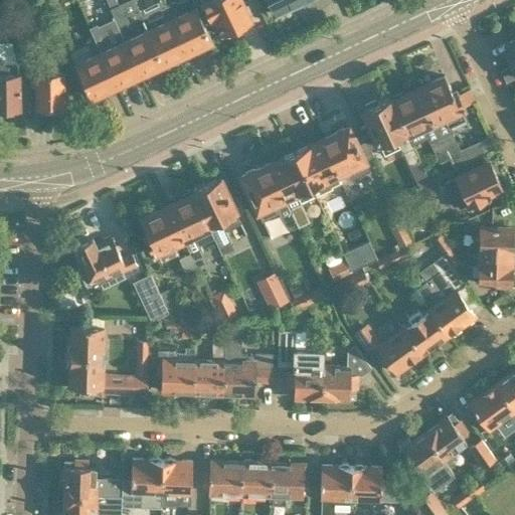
[(162,0),(133,0),(142,18),(163,62),(187,51),(165,5),(162,0)]
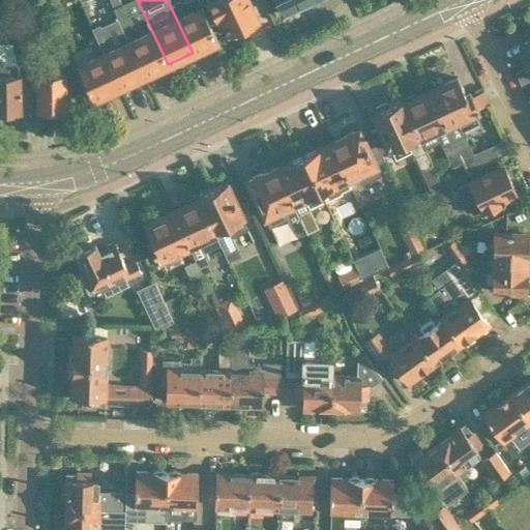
[(178,1),(170,5),(193,53),(204,47),(206,48),(212,45),(213,42),(217,40),(198,0),(187,0),(180,4),(178,1)]
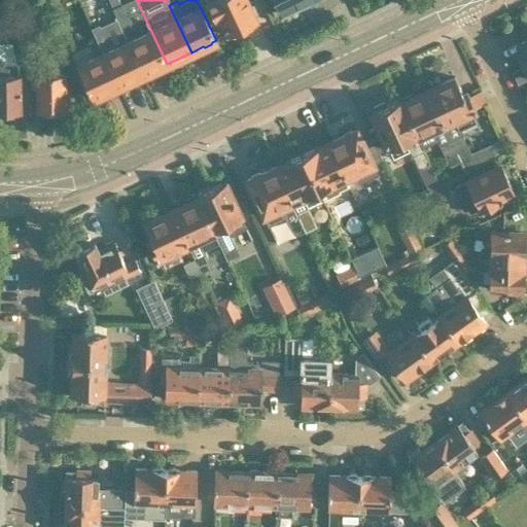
[(206,0),(207,1),(209,5),(215,19),(220,16),(227,33),(232,32),(233,34),(243,29),(242,27),(256,21),(246,0),(206,0)]
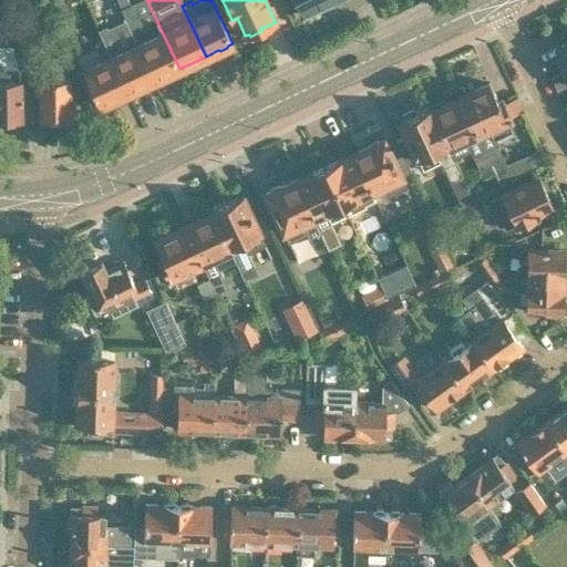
[(296,0),(302,13),(330,0),(296,0)]
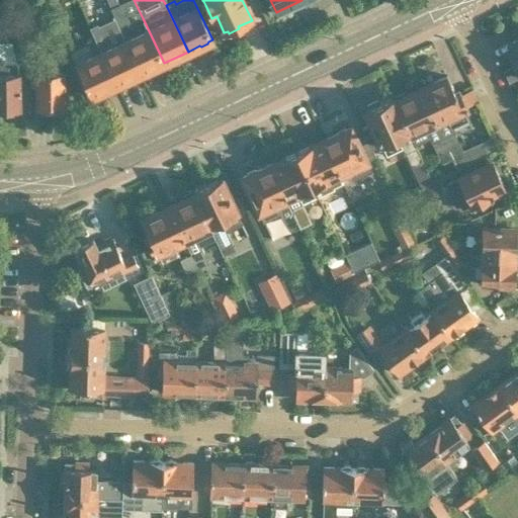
[(98,22),(90,26),(95,37),(117,85),(141,74),(119,26),(114,15),(112,15),(114,19),(100,26),(98,22)]
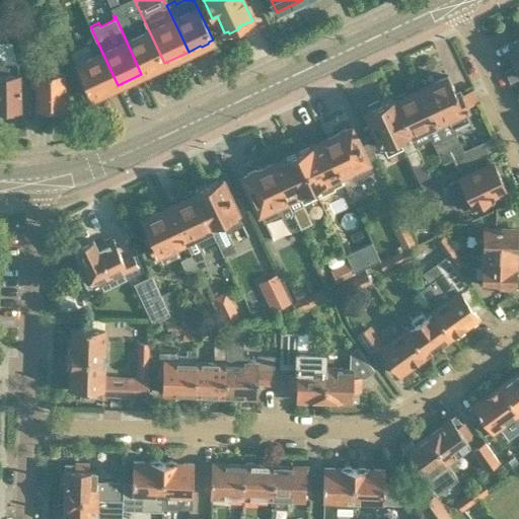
[(129,22),(120,26),(141,74),(164,63),(143,18),(131,25),(129,22)]
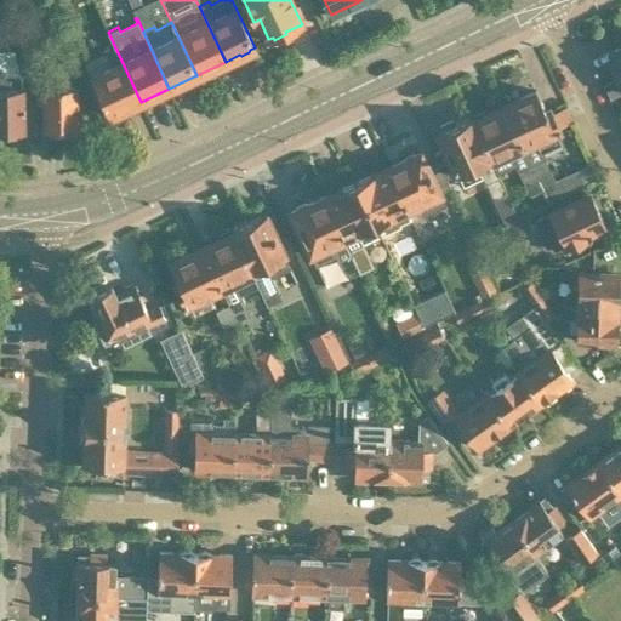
[(32,33),(18,36),(27,66),(40,62),(32,33)]
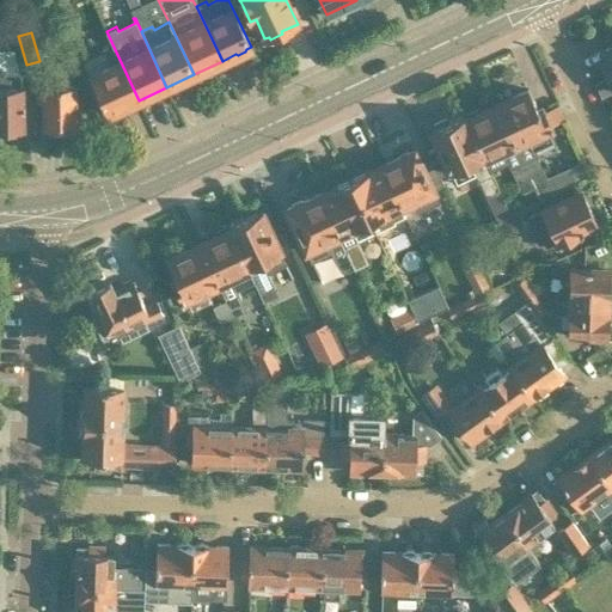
[(103,53),(85,62),(90,74),(91,78),(108,115),(112,112),(115,112),(122,109),(123,108),(139,101),(112,44),(102,49),(103,53)]
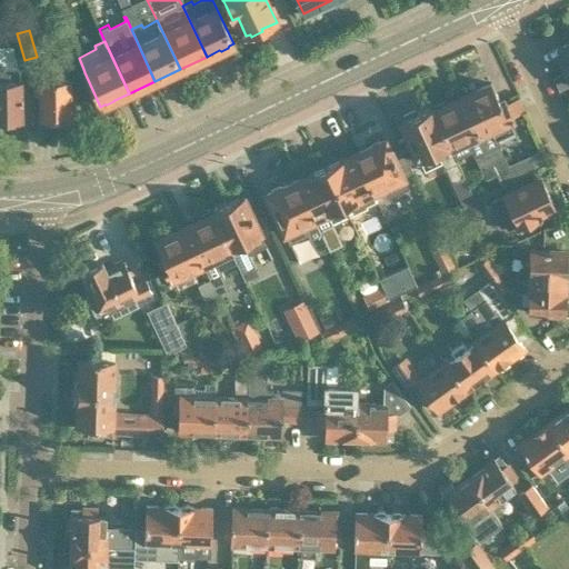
[(0,119),(8,119),(10,121),(16,121),(18,119),(23,119),(22,79),(21,79),(20,69),(7,69),(6,58),(0,57),(0,119)]
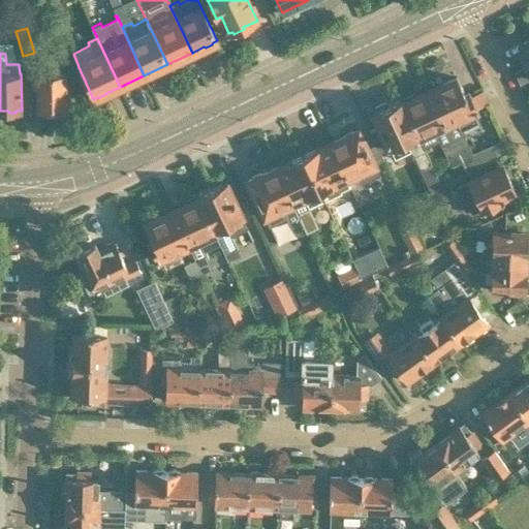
[(40,73),(33,73),(34,86),(38,86),(38,110),(52,110),(55,112),(59,112),(62,110),(74,109),(74,96),(67,96),(67,73),(64,73),(64,66),(53,66),(53,58),(40,58),(40,73)]
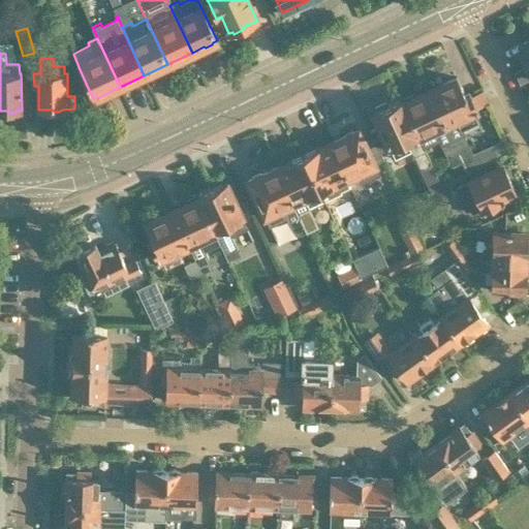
[(456,75),(429,89),(445,125),(460,153),(463,161),(469,172),(479,166),(473,153),(461,128),(477,121),(472,112),(477,110),(468,92),(464,94),(456,75)]
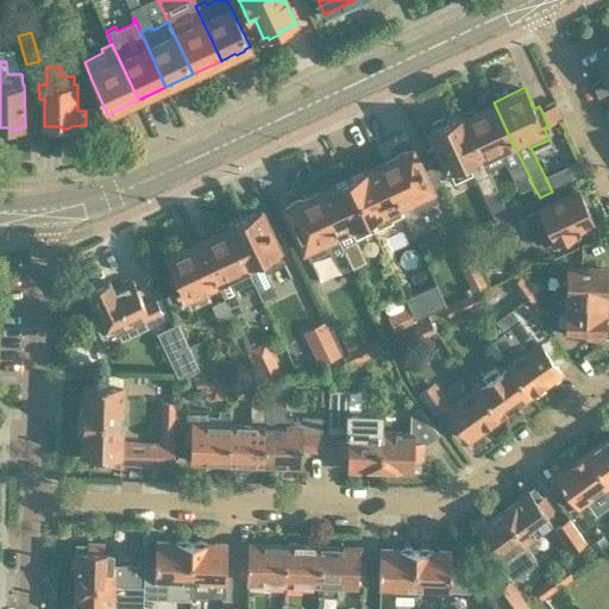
[(513,144),(494,102),(477,110),(476,107),(460,114),(481,155),(479,156),(487,169),(504,161),(515,182),(528,176),(513,144)]
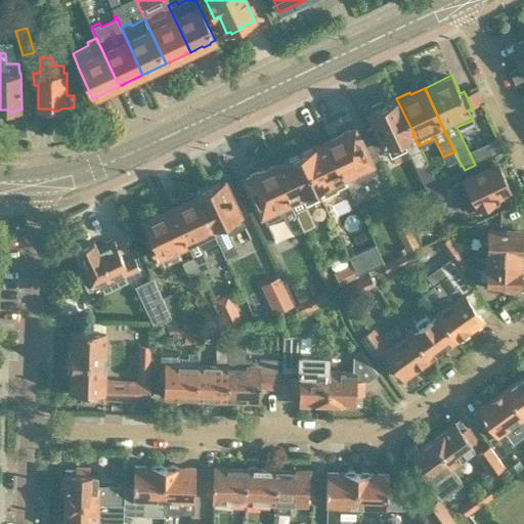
[(377,126),(367,130),(369,136),(377,150),(378,150),(383,147),(384,148),(387,147),(391,156),(406,148),(417,171),(428,165),(419,145),(412,134),(413,133),(396,98),(383,104),(382,101),(370,105),(373,110),(369,111),(377,126)]
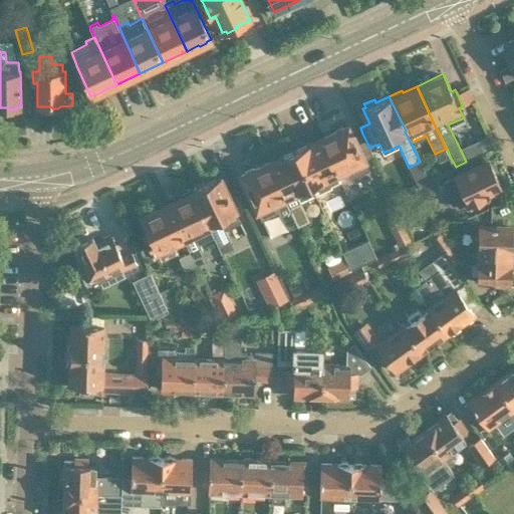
[(363,159),(373,154),(370,148),(369,148),(362,134),(353,138),(347,124),(343,125),(341,125),(335,129),(334,131),(320,137),(340,180),(348,197),(361,191),(360,190),(363,189),(360,181),(355,183),(352,175),(367,168),(363,159)]
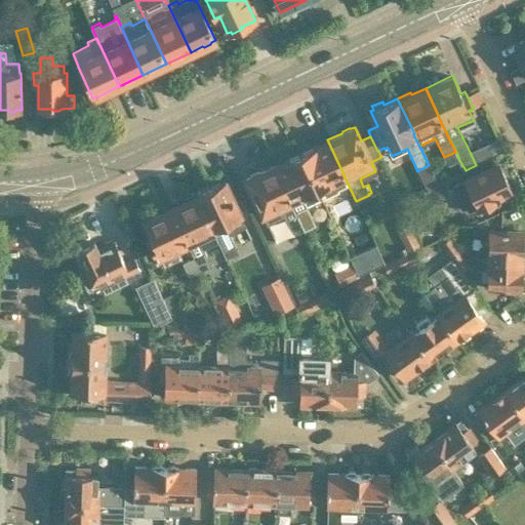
[(327,139),(300,153),(321,197),(337,190),(336,189),(348,184),(327,139)]
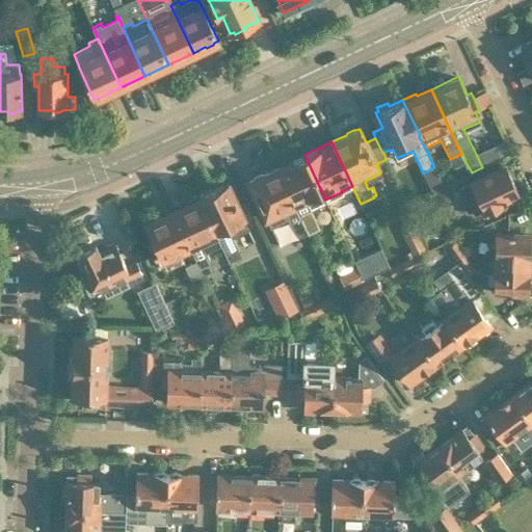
[(325,200),(304,155),(276,167),(292,206),(306,234),(319,228),(312,213),(310,207),(325,200)]
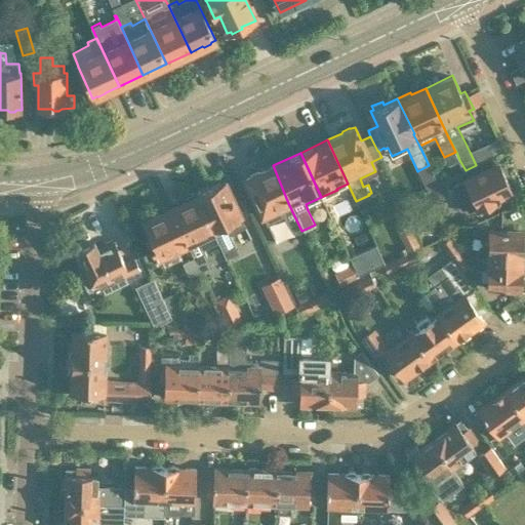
[(499,163),(473,175),(453,185),(458,196),(460,195),(468,210),(477,206),(479,210),(487,206),(496,202),(494,198),(512,190),(499,163)]
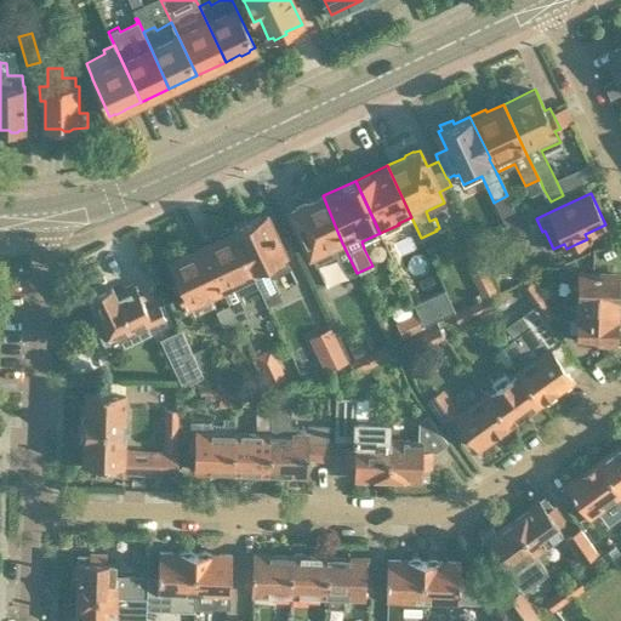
[(341,240),(323,195),(307,203),(303,203),(296,206),(295,209),(290,211),(311,252),(315,263),(336,254),(347,278),(357,273),(341,240)]
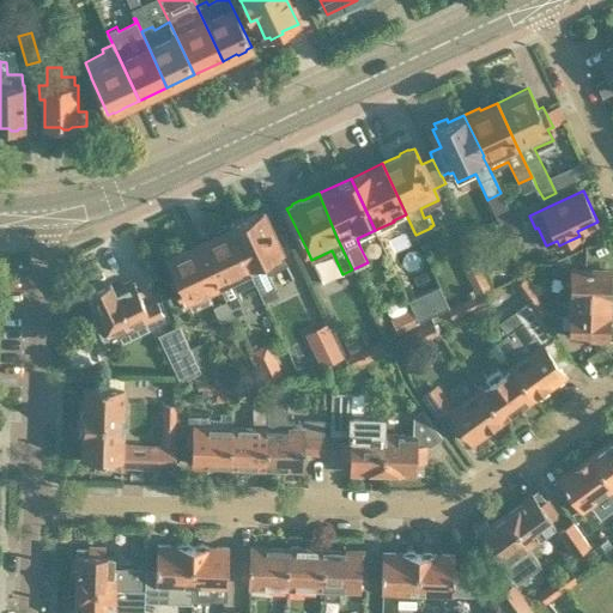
[(280,252),(261,210),(229,225),(248,267),(249,266),(255,280),(258,284),(269,279),(266,272),(285,263),(280,252)]
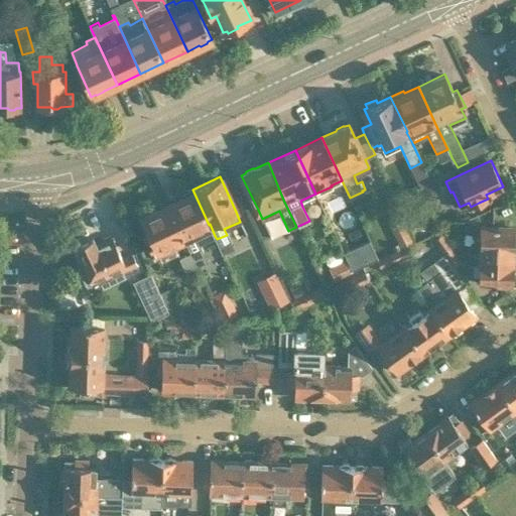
[(431,182),(419,188),(416,189),(421,200),(440,190),(435,180),(431,182)]
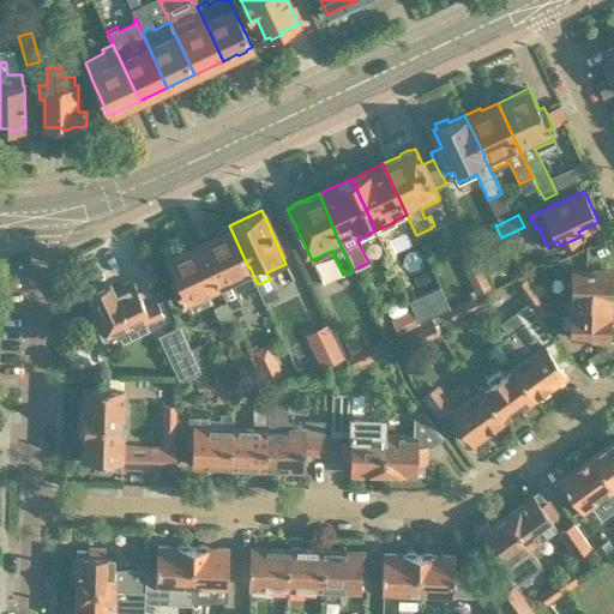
[(248,268),(229,226),(214,233),(215,235),(199,244),(218,284),(226,301),(234,318),(246,312),(236,290),(256,281),(250,266),(248,268)]
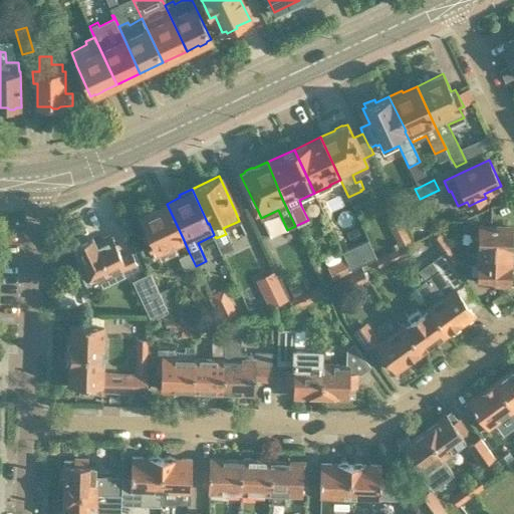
[(183,238),(167,204),(140,216),(148,233),(144,235),(150,247),(152,252),(156,250),(161,259),(177,252),(172,242),(183,238)]
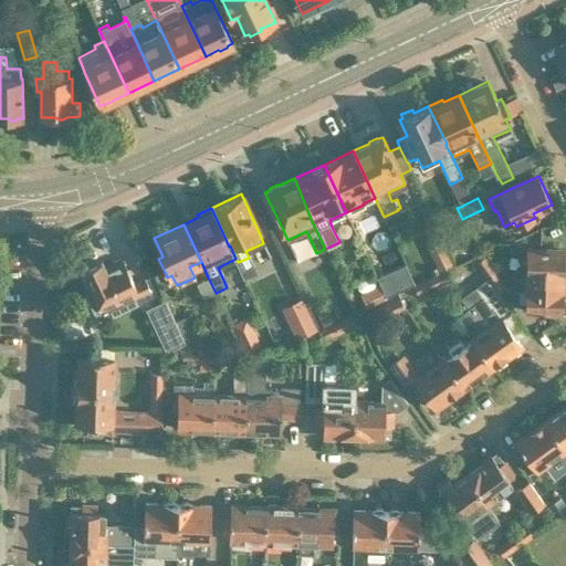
[(526,249),(525,279),(565,281),(565,265),(564,265),(564,250),(552,250),(552,248),(540,248),(540,249),(526,249)]
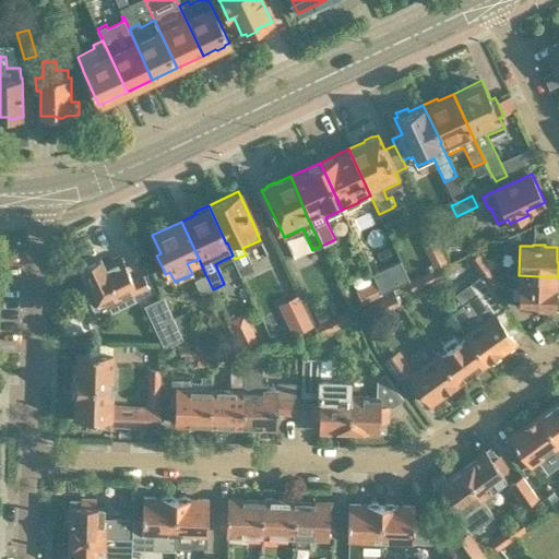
[(435,253),(432,259),(437,266),(447,261),(441,249),(435,253)]
